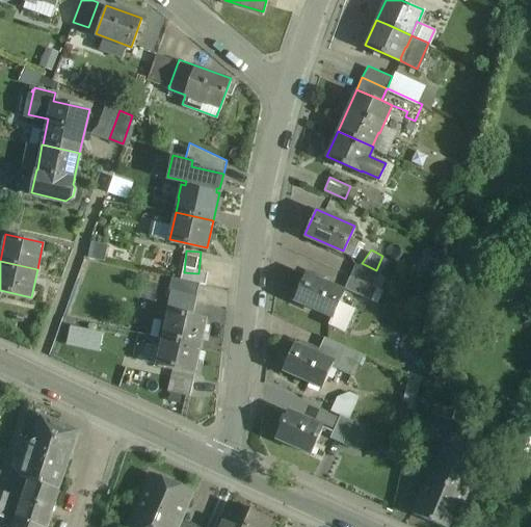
[(362,263),(355,261),(350,273),(371,283),(371,282),(376,270),(362,263)]
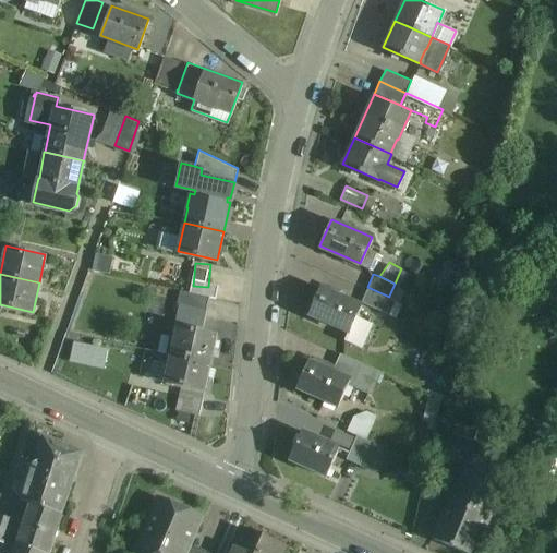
[(361,303),(321,286),(309,312),(349,331),(361,303)]
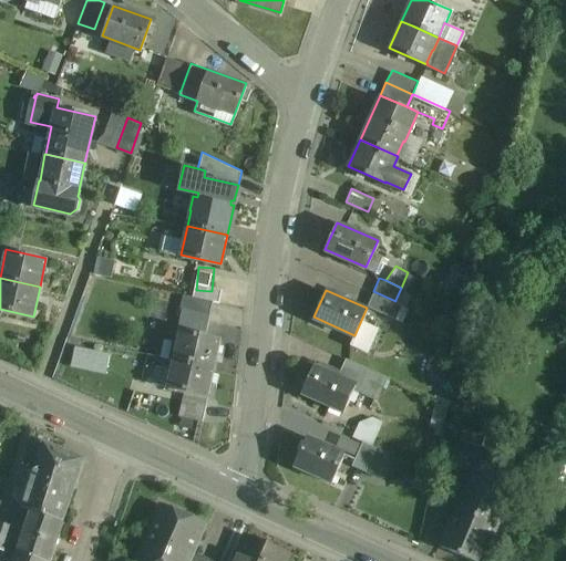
[(395,301),(373,291),(368,304),(393,315),(400,302),(395,300),(395,301)]
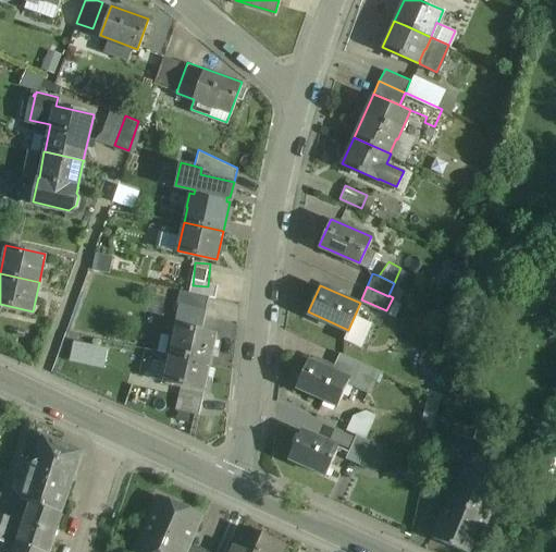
[(209,294),(181,287),(177,303),(205,309),(209,294)]
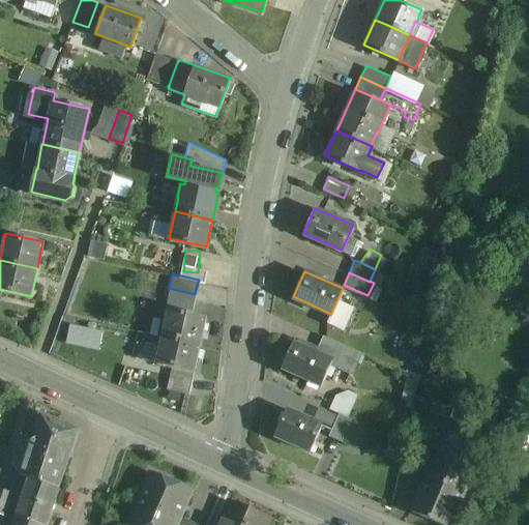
[(205,316),(169,308),(163,334),(199,343),(205,316)]
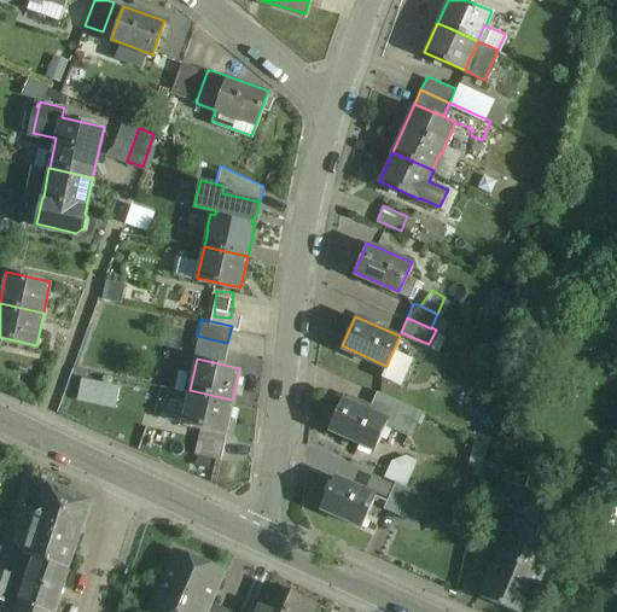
[(232,400),(190,390),(182,421),(225,431),(232,400)]
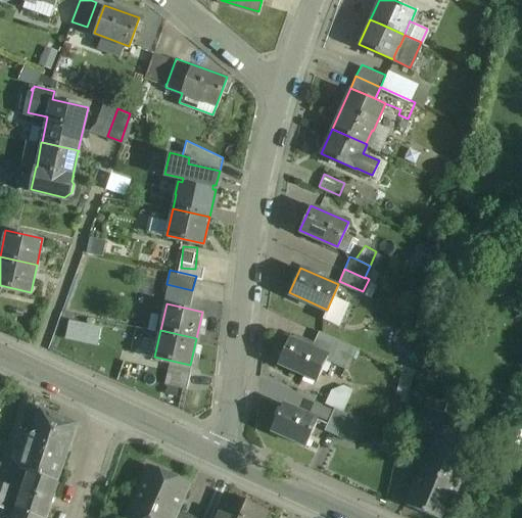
[(353,344),(321,330),(313,347),(327,354),(325,358),(344,366),(353,344)]
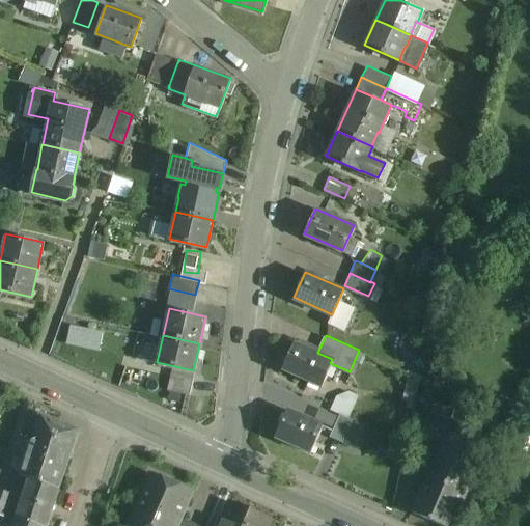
[(427,348),(409,335),(398,350),(417,362),(427,348)]
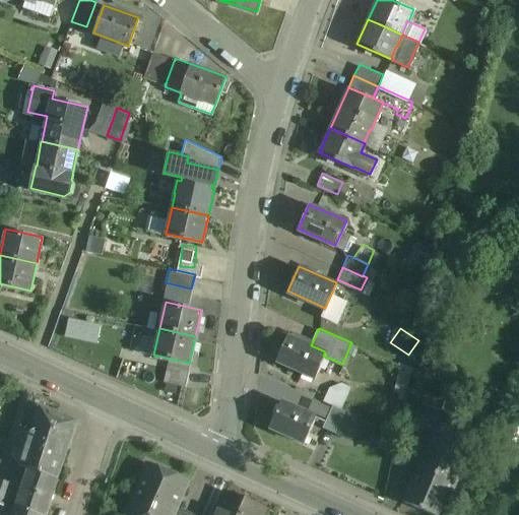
[(311,345),(287,334),(276,360),(314,376),(323,356),(325,351),(311,345)]
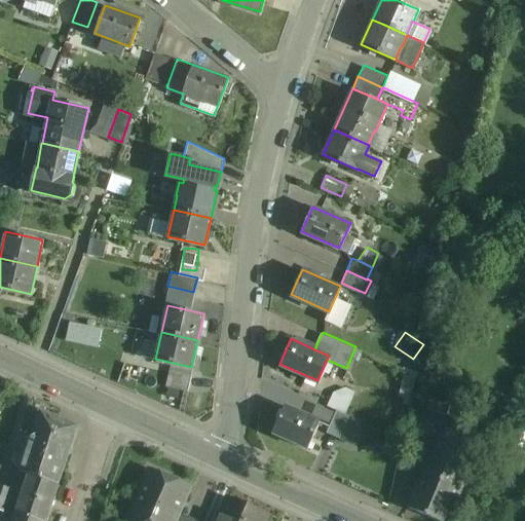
[(190,373),(169,368),(164,383),(187,388),(190,373)]
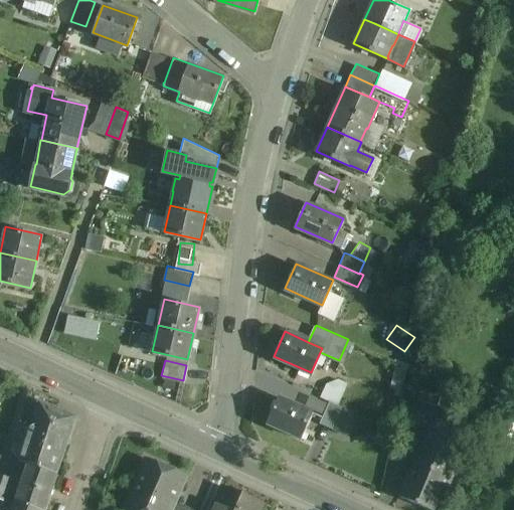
[(444,382),(422,375),(415,396),(437,403),(444,382)]
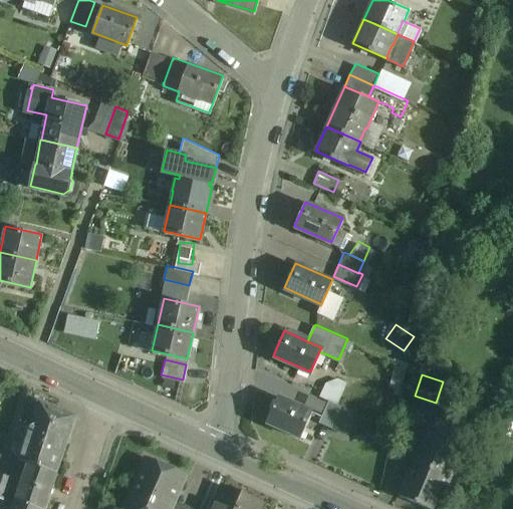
[(337,376),(326,379),(319,395),(328,399),(335,402),(345,379),(337,376)]
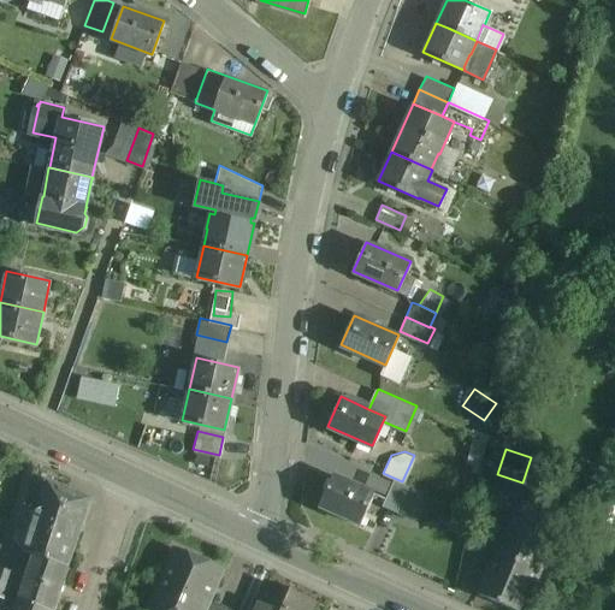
[(384,496),(392,480),(372,471),(365,487),(373,491),(384,496)]
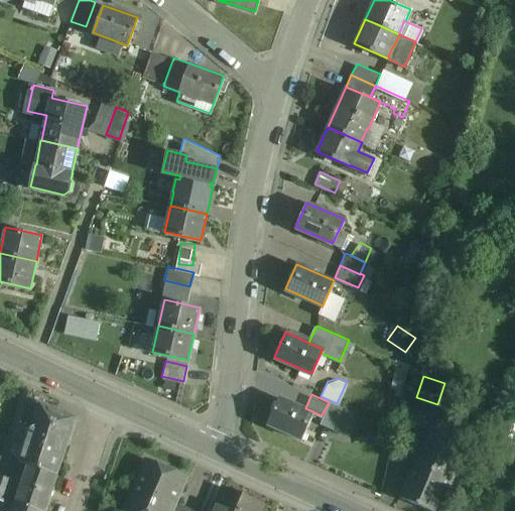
[(305,408),(279,396),(267,423),(300,438),(312,411),(305,408)]
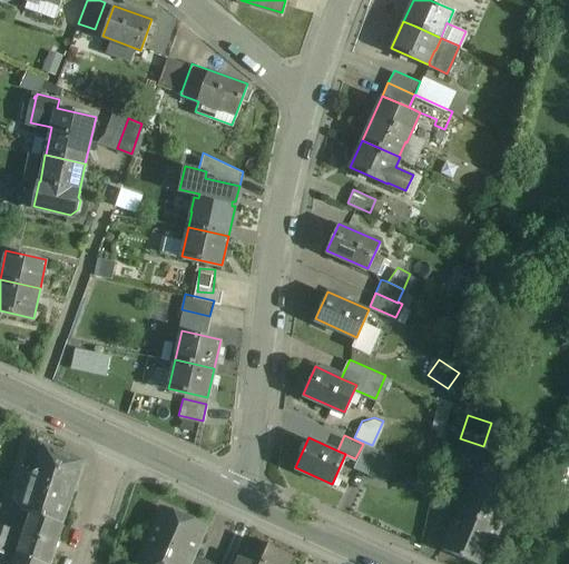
[(372,445),(364,442),(363,444),(355,458),(353,466),(366,472),(378,447),(372,445)]
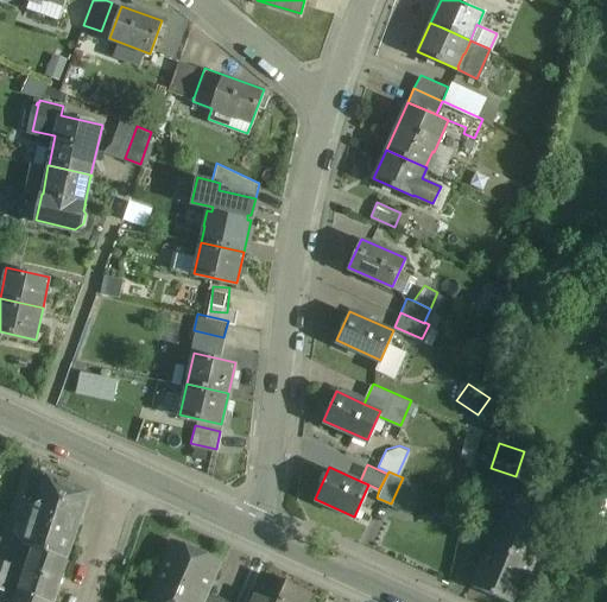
[(81,488),(46,474),(24,543),(32,545),(67,556),(86,498),(81,488)]
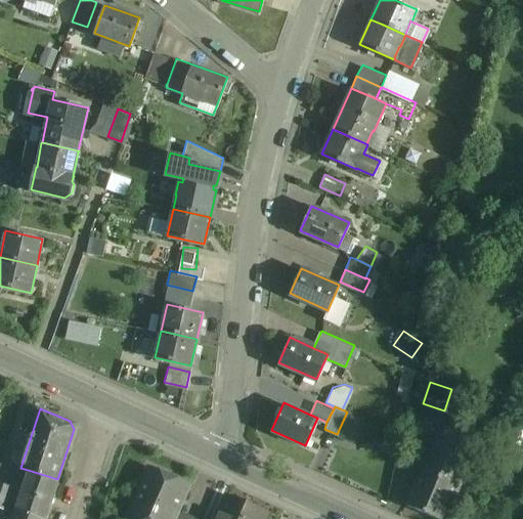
[(430,443),(405,503),(442,518),(444,518),(468,465),(470,460),(469,460),(430,443)]
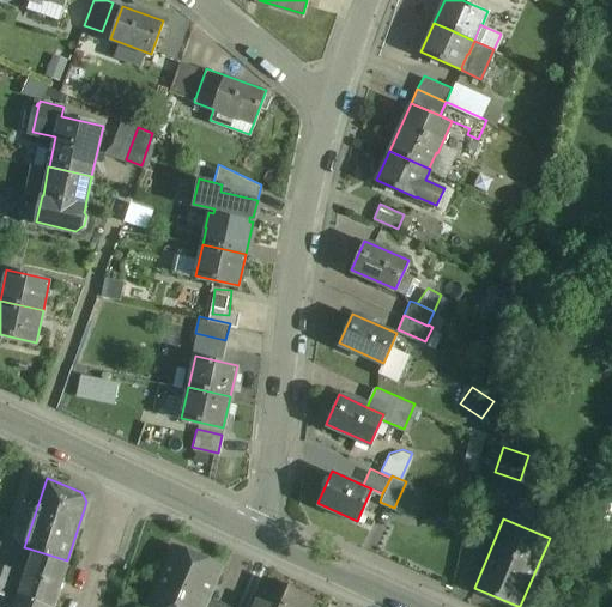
[(567,535),(552,529),(549,538),(550,538),(547,544),(561,550),(567,535)]
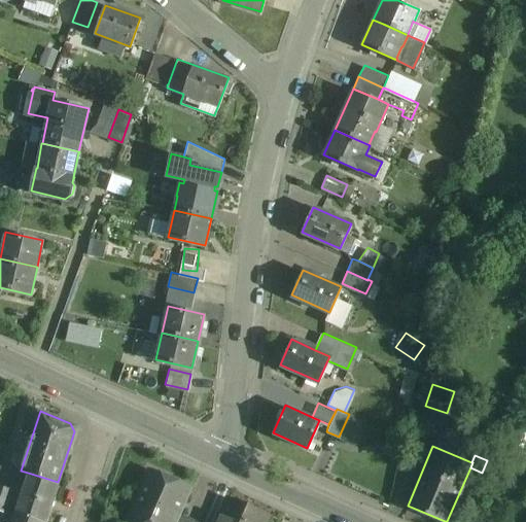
[(188,485),(150,468),(128,521),(131,521),(172,521),(177,511),(188,485)]
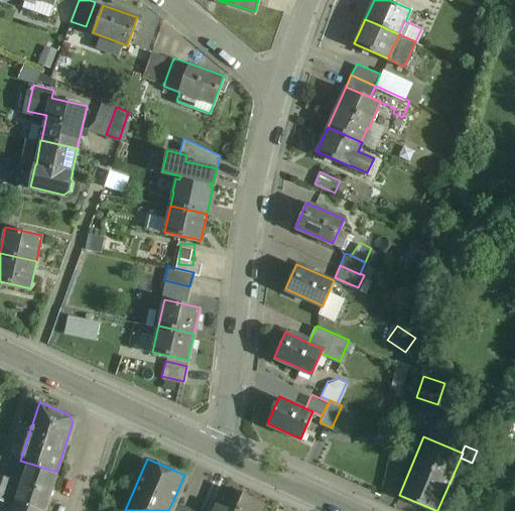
[(56,472),(27,463),(22,479),(18,478),(14,489),(18,490),(15,501),(44,510),(56,472)]
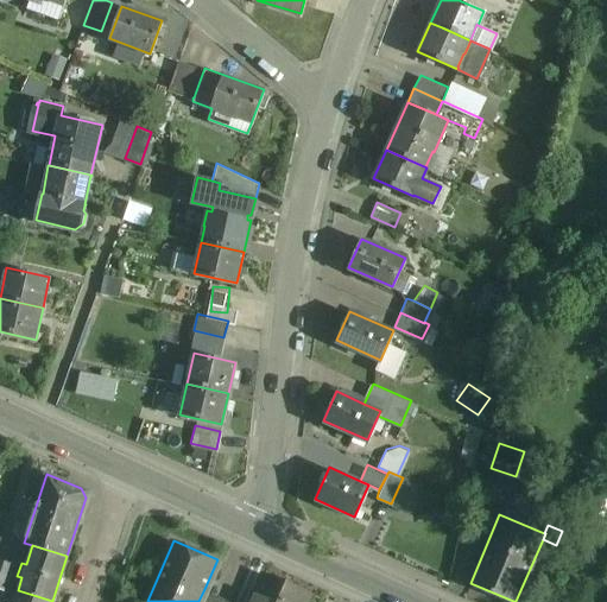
[(12,562),(0,557),(0,584),(4,587),(12,562)]
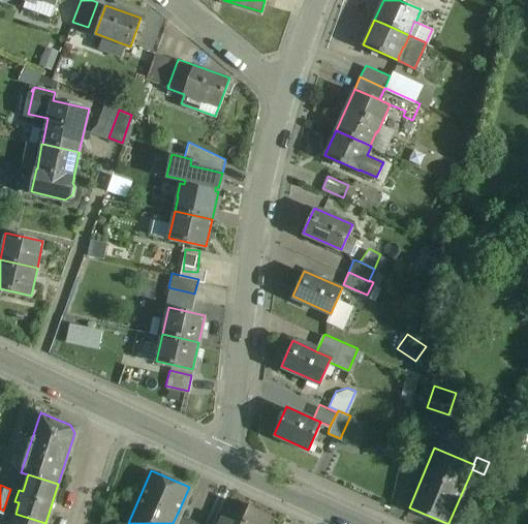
[(269,515),(228,497),(228,498),(216,523),(264,523),(268,516),(269,516),(269,515)]
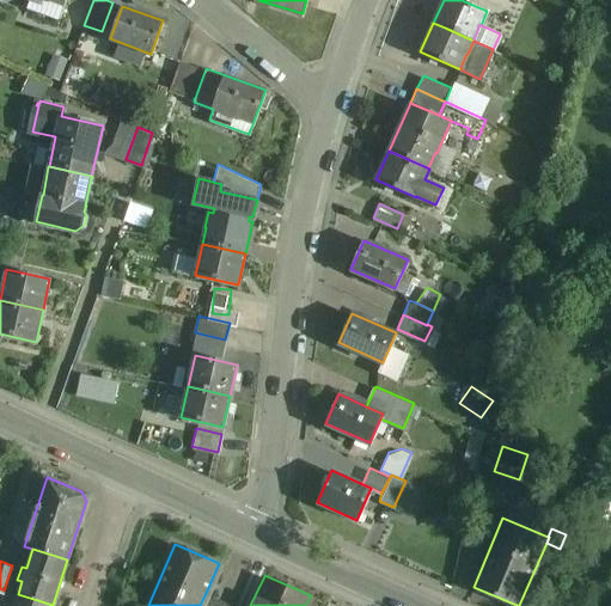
[(231,605),(232,605),(206,593),(200,605),(231,605)]
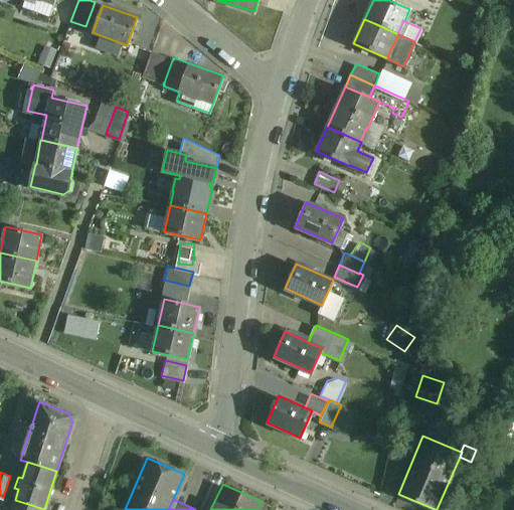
[(43,509),(44,509),(15,500),(11,509),(43,509)]
